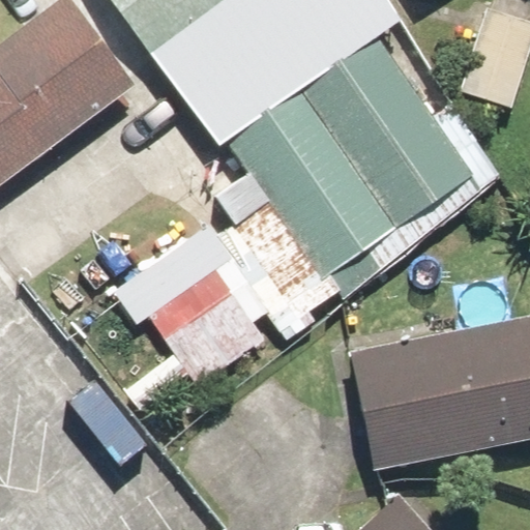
[(57,0),(0,45),(0,194),(140,85),(74,0),(57,0)]
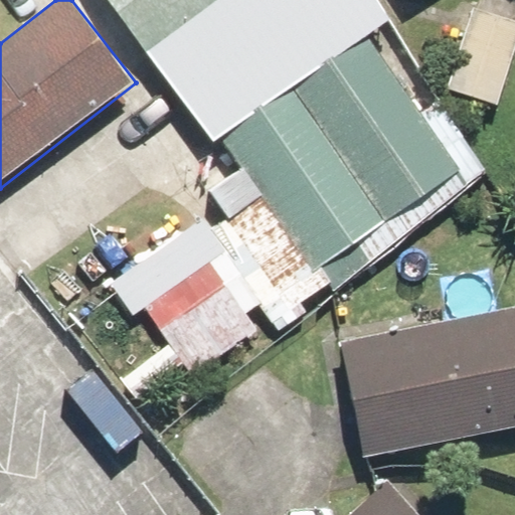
[(104,0),(146,58),(225,0),(104,0)]
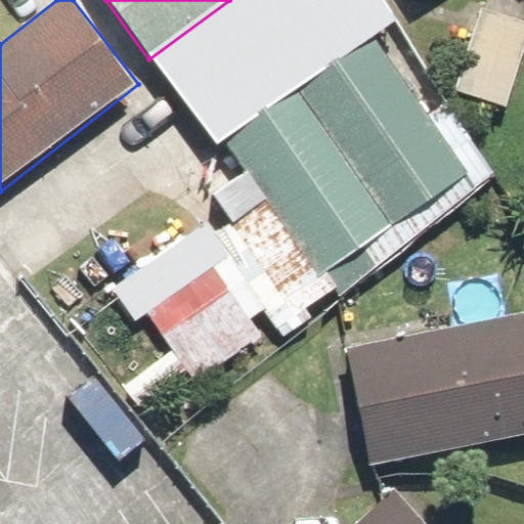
[(523,59),(523,19),(483,6),(453,90),(507,110),(523,59)]
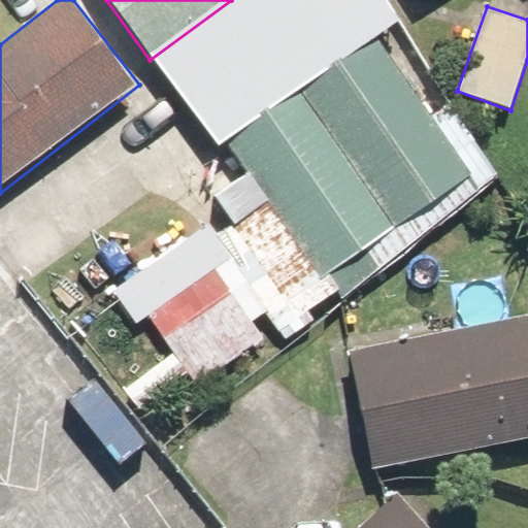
[(269,206),(220,240),(249,284),(165,340),(197,387),(340,289),(330,272),(474,173),(377,33),(223,139),(269,206)]
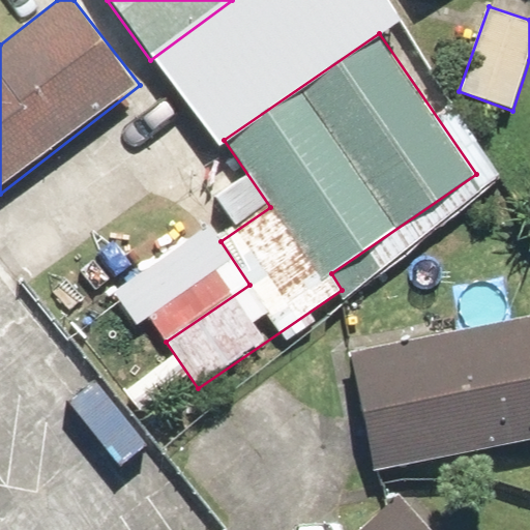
[(529,314),(351,349),(375,473),(529,442),(529,314)]
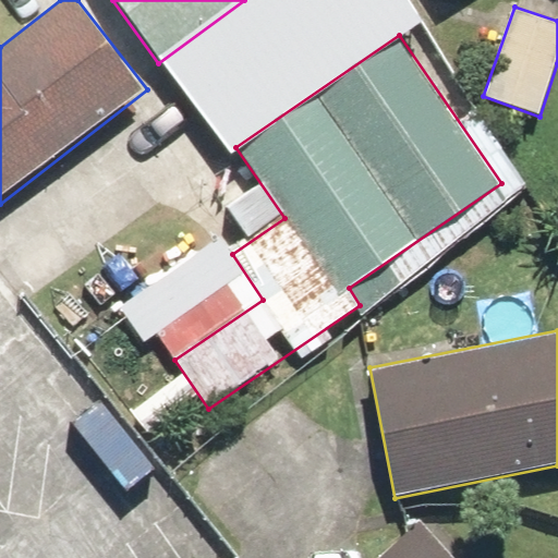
[(455,557),(421,519),(375,557),(455,557)]
